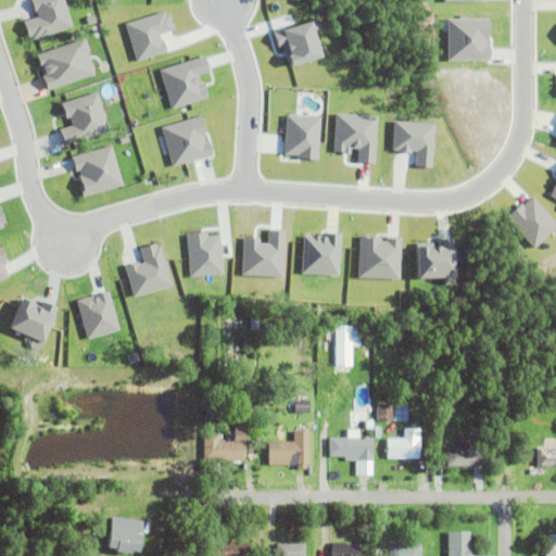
[(74,27),(65,0),(33,0),(38,16),(25,21),(30,39),(74,27)]
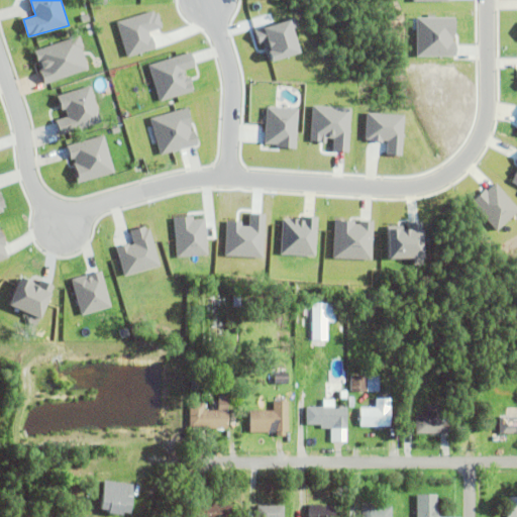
[(90,69),(81,35),(35,49),(45,83),(90,69)]
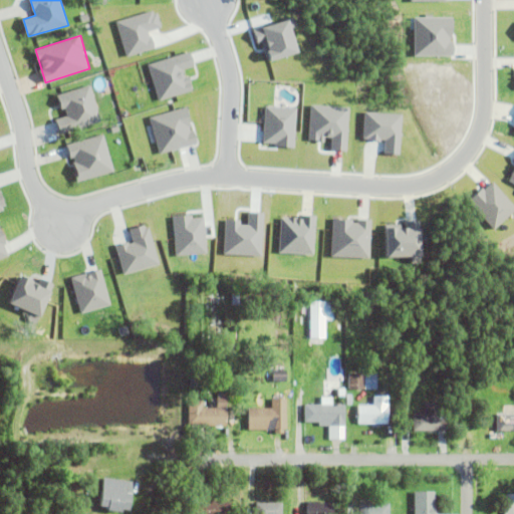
[(59,93),(64,116),(56,118),(59,133),(101,122),(92,85),(59,93)]
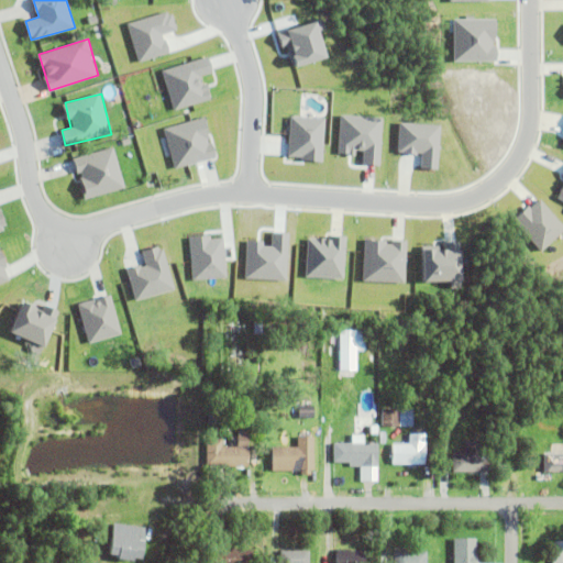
[(165,128),(176,168),(219,157),(214,142),(212,142),(206,117),(165,128)]
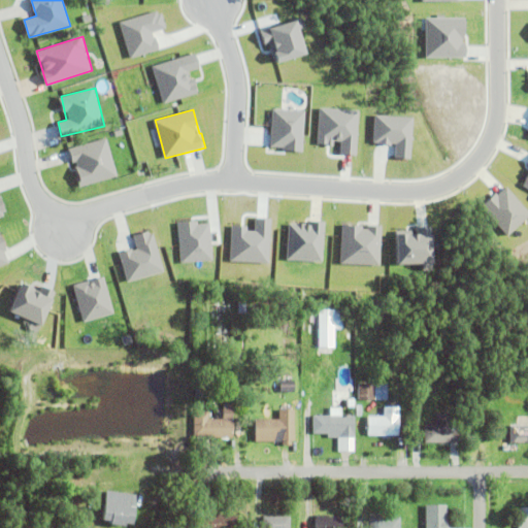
[(304,150),(305,110),(273,109),(272,149),(304,150)]
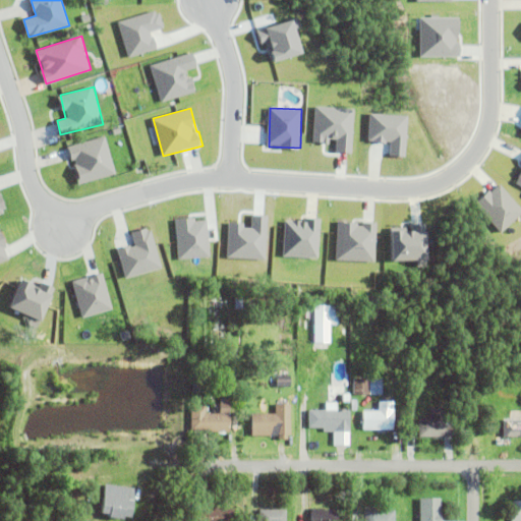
[(116,174),(107,136),(69,146),(78,183),(116,174)]
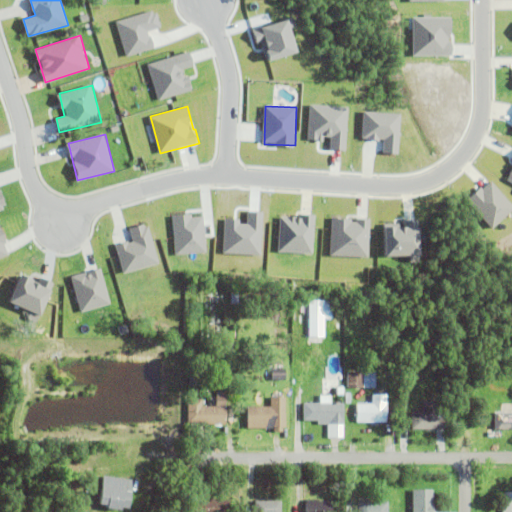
[(0,210),(8,208),(1,189),(0,189),(0,210)]
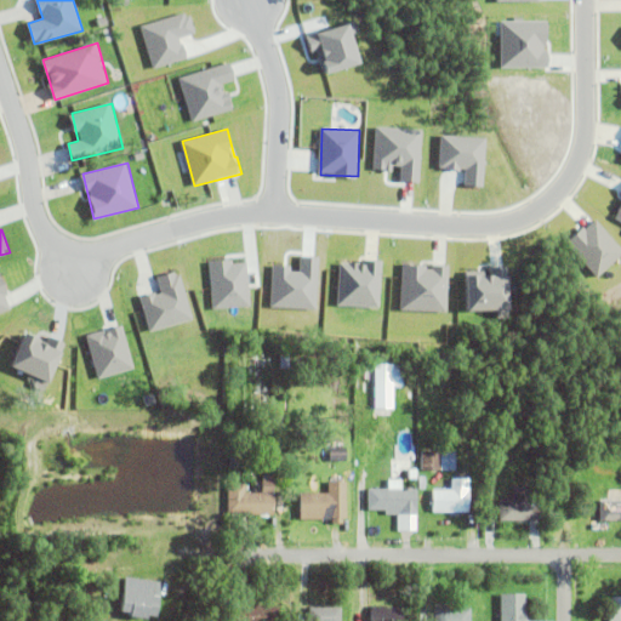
[(471,311),(508,308),(507,267),(496,268),(496,272),(500,272),(500,286),(480,286),(479,275),(469,277),(471,311)]
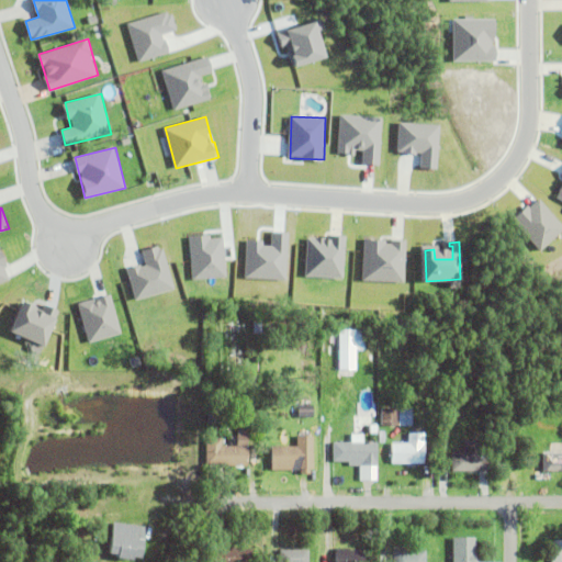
[(175,290),(164,245),(142,251),(145,265),(128,269),(136,300),(175,290)]
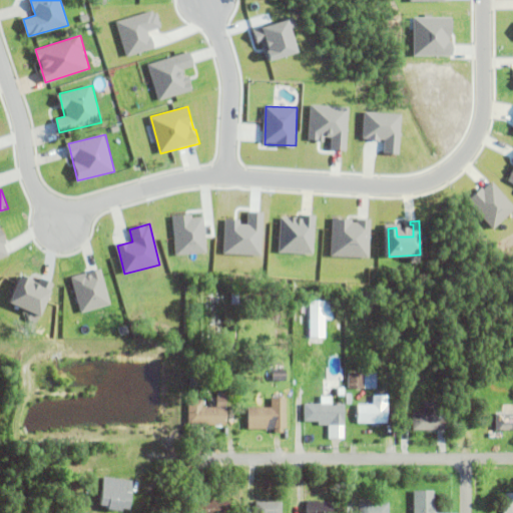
[(0,225),(0,259),(9,255),(4,243),(7,242),(1,225),(0,225)]
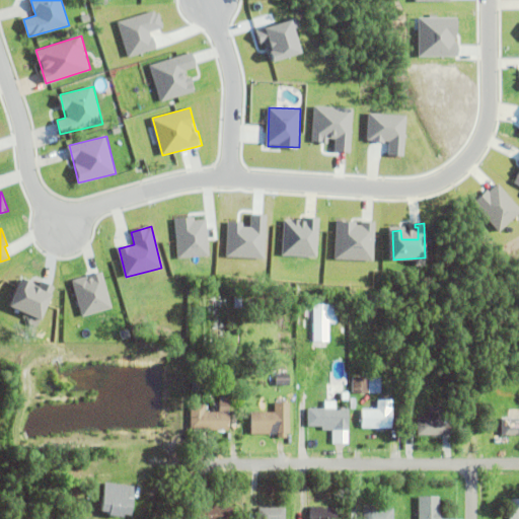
[(72,280),(82,316),(113,308),(102,272),(72,280)]
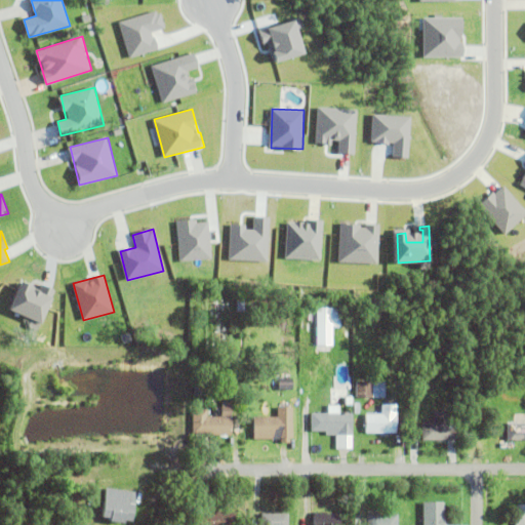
[(10,312),(42,324),(55,289),(41,284),(39,288),(22,282),(10,312)]
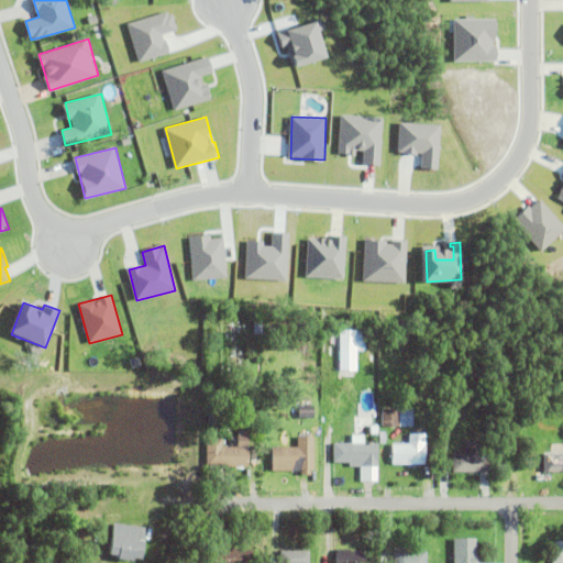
[(228,326),(243,326),(245,375),(230,375),(228,326)]
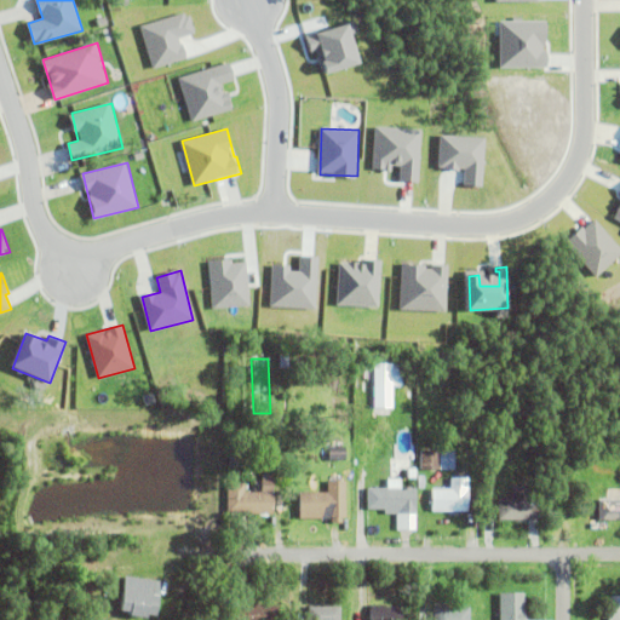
[(375,385),(395,385),(395,363),(375,363),(375,385)]
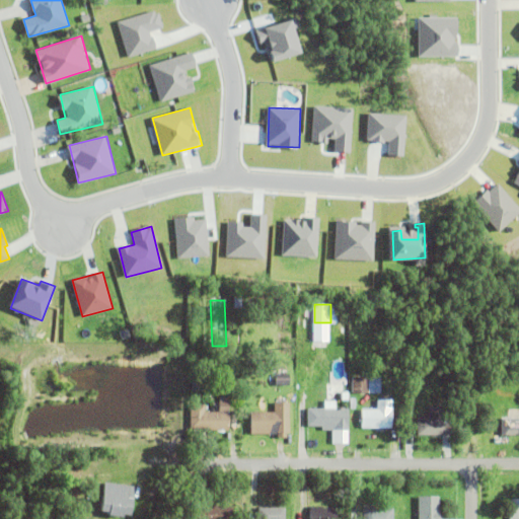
[(305,367),(314,367),(314,377),(305,377),(305,367)]
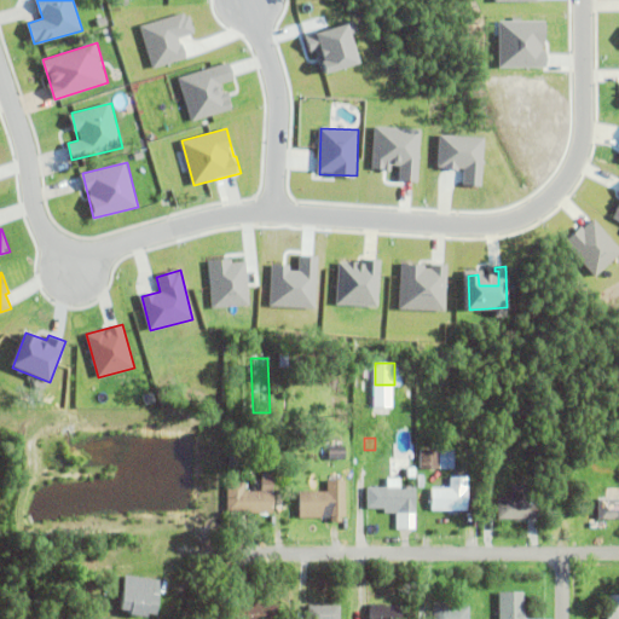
[(227,467),(229,446),(239,446),(238,468),(227,467)]
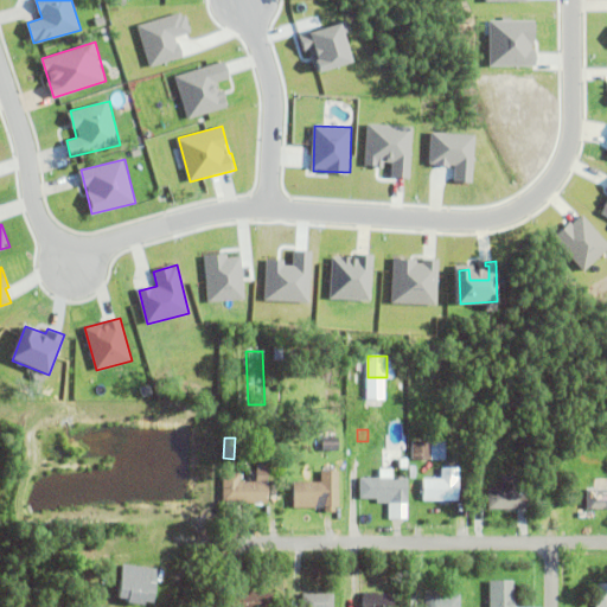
[(320,439),(338,439),(338,452),(320,452),(320,439)]
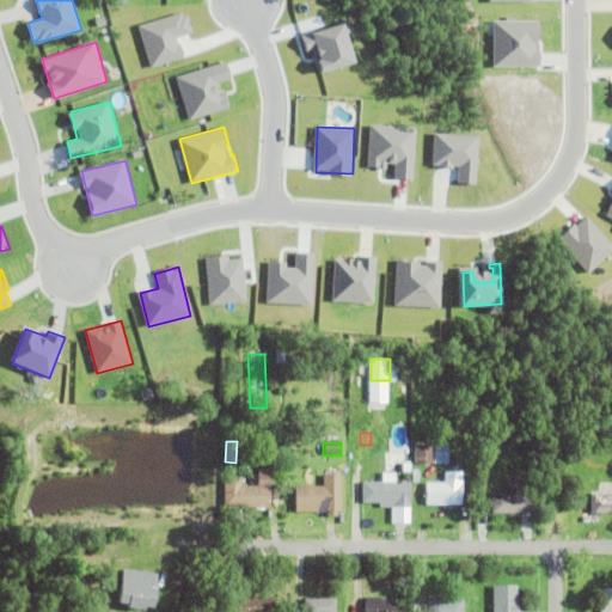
[(415,464),(415,445),(448,446),(448,464),(415,464)]
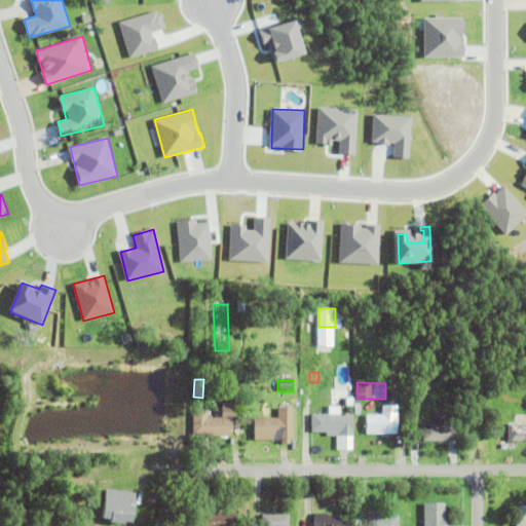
[(351,414),(351,437),(350,437),(350,448),(339,448),(335,438),(326,437),(326,433),(309,433),(310,414),(328,414),(328,407),(339,407),(339,414),(351,414)]
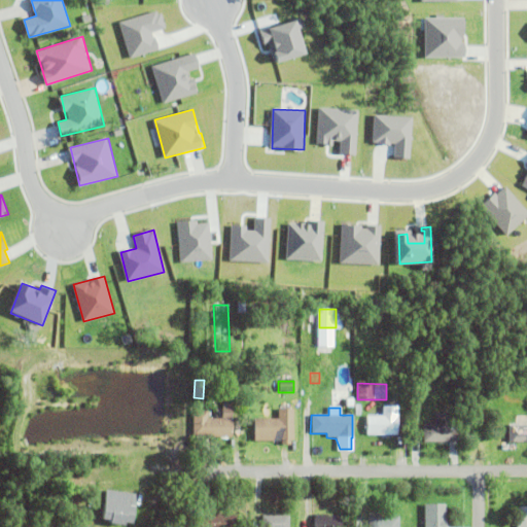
[(366,417),(383,417),(383,408),(396,408),(396,435),(366,435),(366,417)]
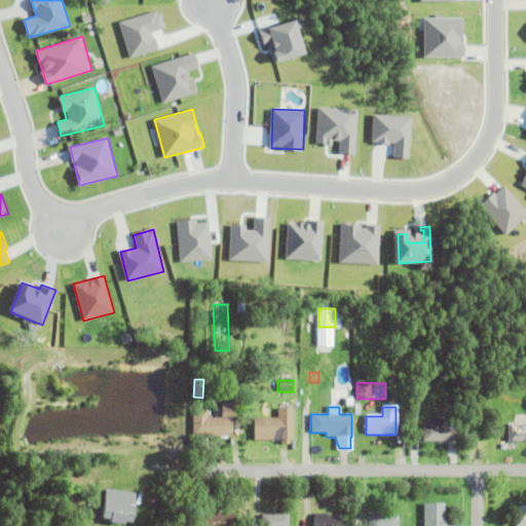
[(231,418),(231,426),(239,426),(239,433),(231,433),(231,438),(213,437),(213,436),(191,436),(192,410),(207,410),(207,418),(220,418),(220,417),(215,417),(215,409),(220,409),(230,409),(230,418),(231,418)]
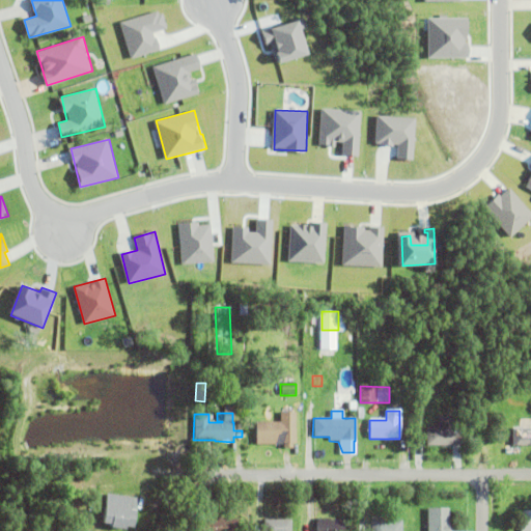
[(255,422),(279,422),(279,413),(295,413),(295,445),(291,445),(291,449),(282,449),(282,445),(255,446),(255,422)]
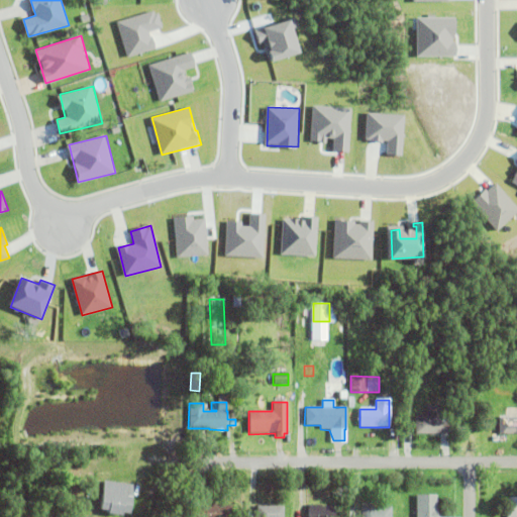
[(445,410),(445,418),(440,418),(440,422),(449,422),(449,434),(414,435),(414,417),(426,417),(426,406),(441,405),(441,410),(445,410)]
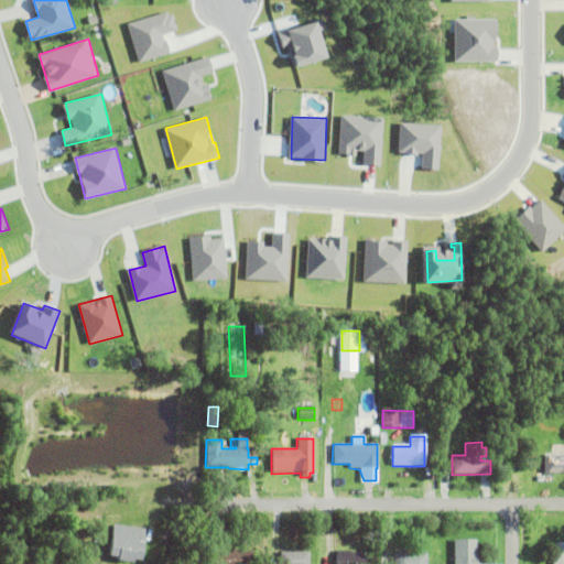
[(563,474),(543,474),(543,455),(563,455),(563,474)]
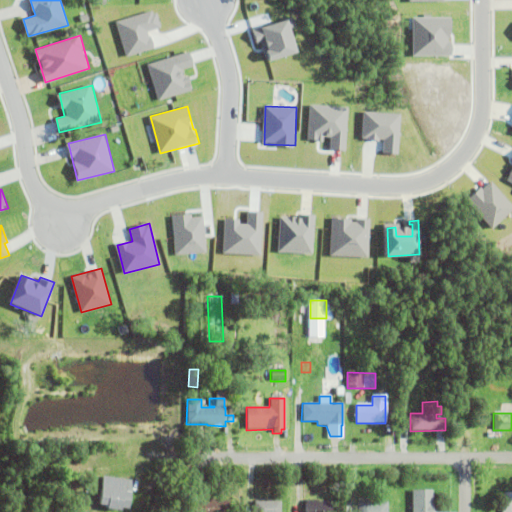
[(105,507),(97,506),(99,489),(113,491),(114,489),(129,491),(126,510),(119,509),(119,511),(105,510),(105,507)]
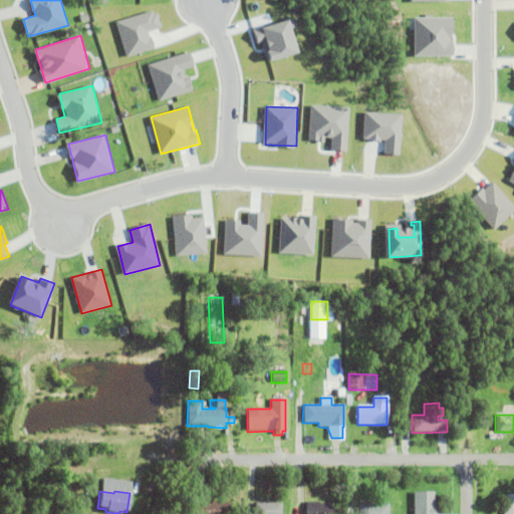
[(414,513),(414,493),(434,493),(434,513),(414,513)]
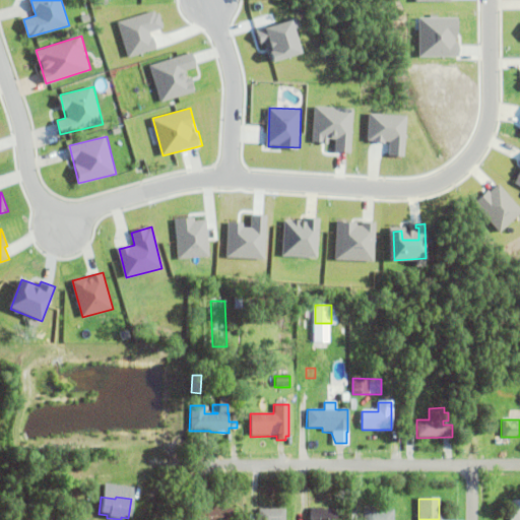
[(519,519),(509,519),(509,501),(519,501),(519,519)]
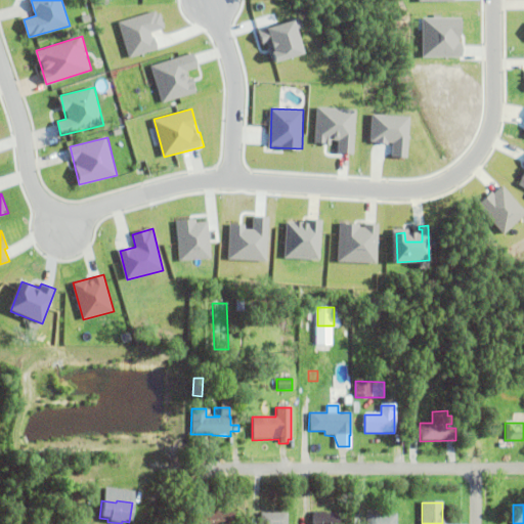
[(232,513),(232,523),(197,523),(197,511),(218,511),(218,513),(232,513)]
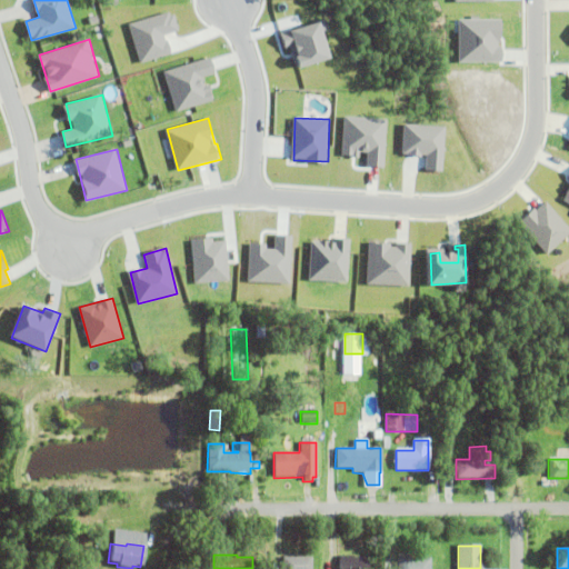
[(367,559),(367,568),(338,568),(338,557),(352,556),(352,559),(367,559)]
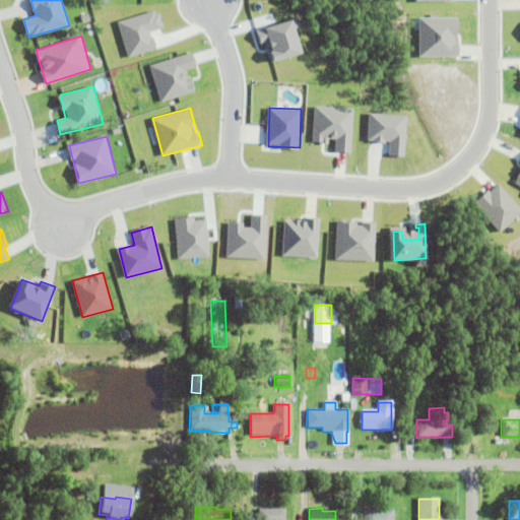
[(258,519),(258,509),(284,510),(284,519),(258,519)]
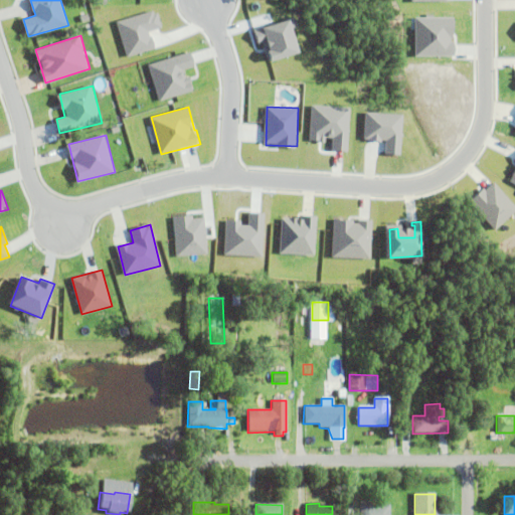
[(360,514),(360,506),(389,505),(389,514),(360,514)]
